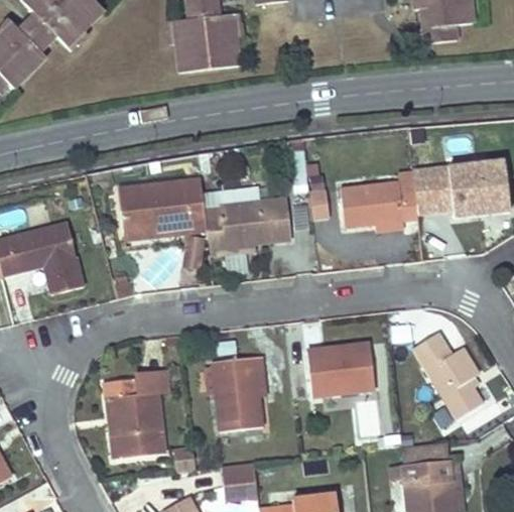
[(27,0),(26,2),(37,13),(57,33),(70,45),(87,28),(106,8),(97,0),(27,0)]
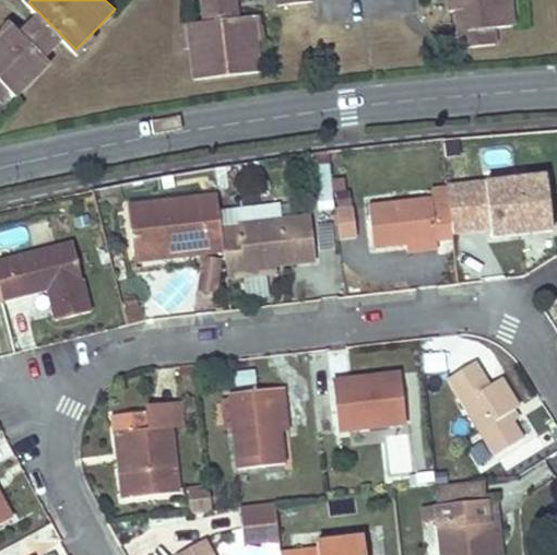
[(205,0),(208,19),(236,14),(234,0),(205,0)]
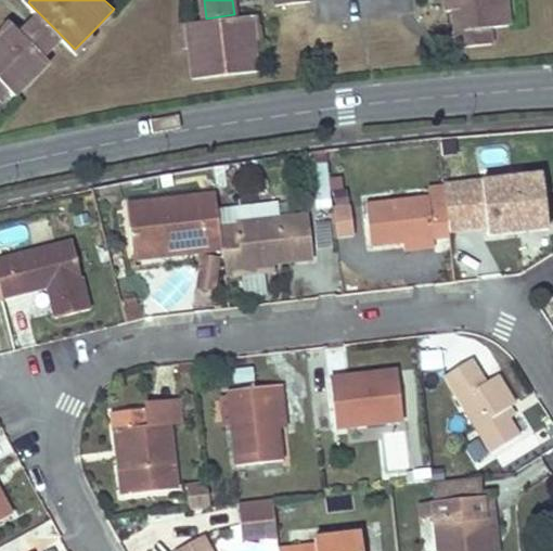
[(446,0),(447,9),(454,9),(463,8),(466,27),(457,28),(459,47),(493,42),(491,25),(511,23),(508,0),(446,0)]
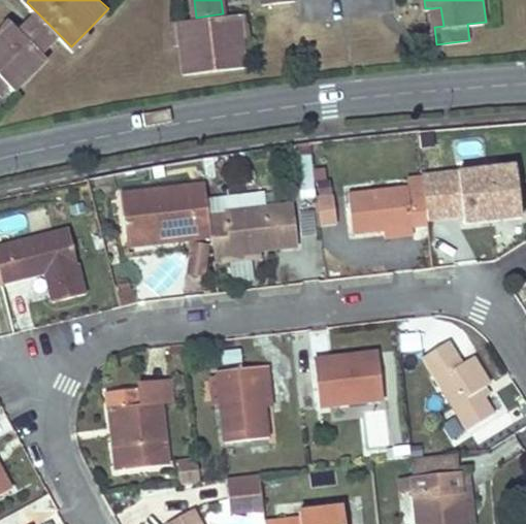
[(440,7),(432,8),(434,27),(444,26),(440,7)]
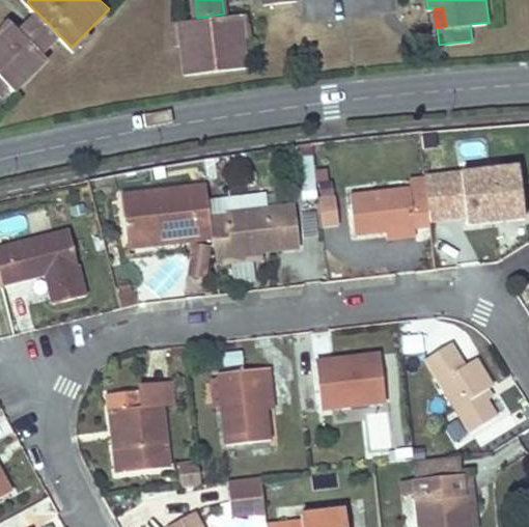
[(248,10),(241,11),(244,36),(251,35),(248,10)]
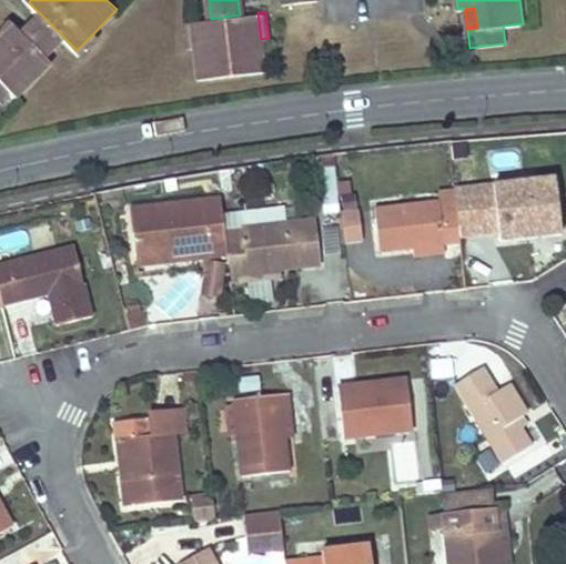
[(211,19),(193,21),(196,46),(200,77),(264,69),(261,39),(258,12),(240,14),(211,19)]
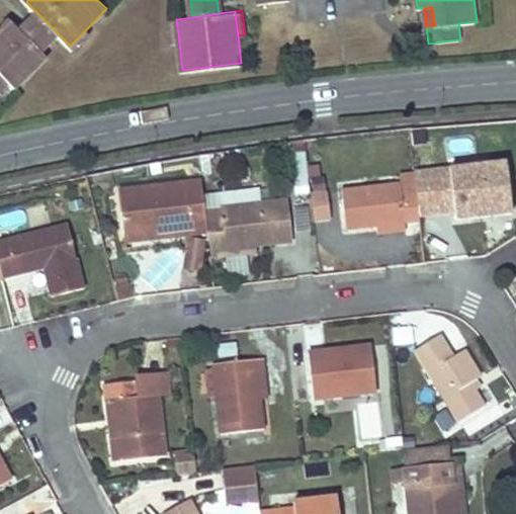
[(37,13),(21,29),(41,50),(58,33),(37,13)]
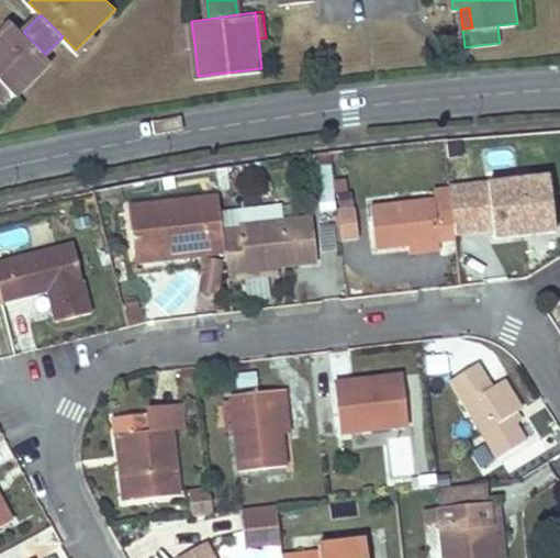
[(0,30),(0,40),(15,24),(11,20),(0,30)]
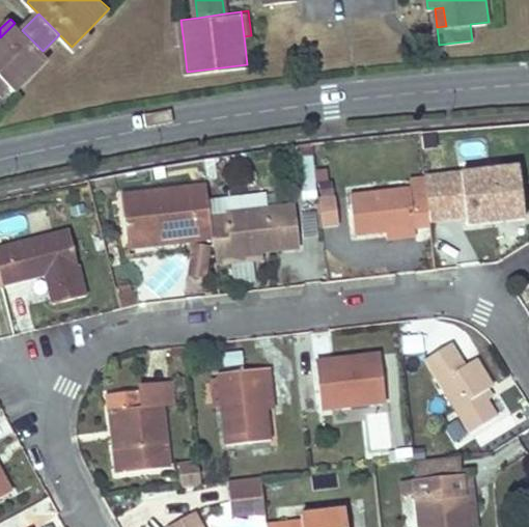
[(184,43),(181,20),(172,20),(175,44),(184,43)]
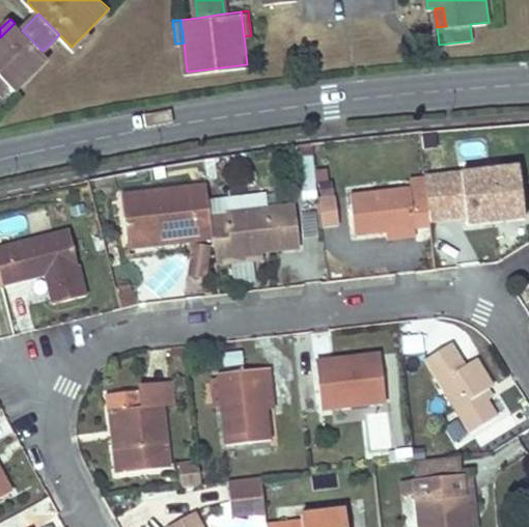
[(0,91),(9,82),(16,89),(49,57),(43,51),(22,30),(15,23),(0,37),(0,91)]
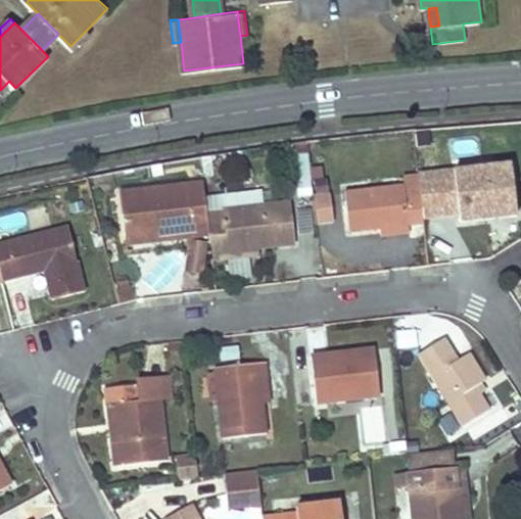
[(88,29),(70,46),(74,50),(91,33),(88,29)]
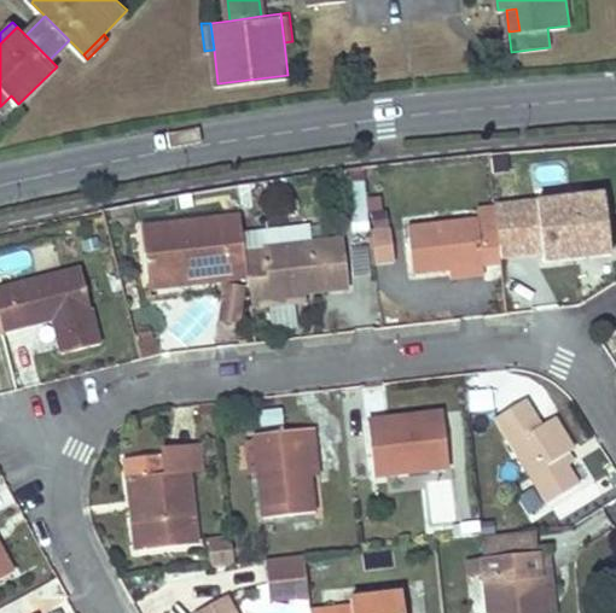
[(364,163),(348,167),(349,179),(350,179),(366,177),(364,163)]
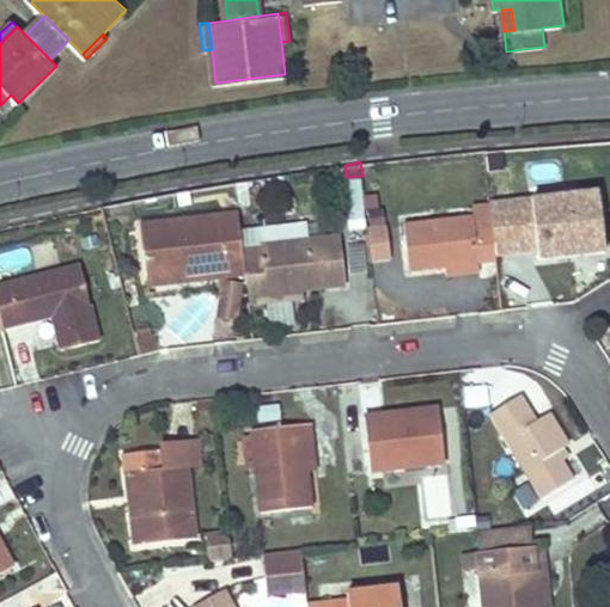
[(363,176),(347,177),(351,209),(366,208),(363,176)]
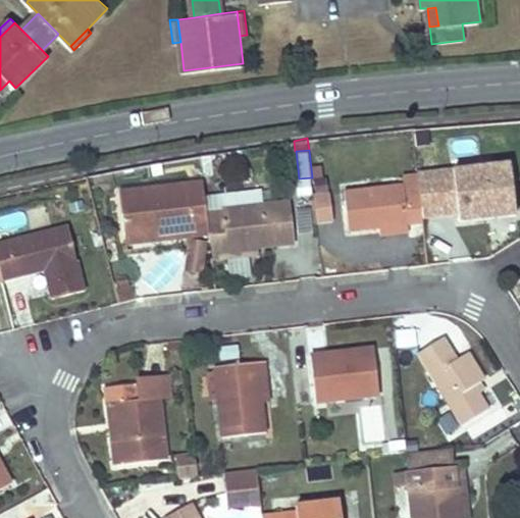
[(325,174),(324,162),(314,163),(316,175),(325,174)]
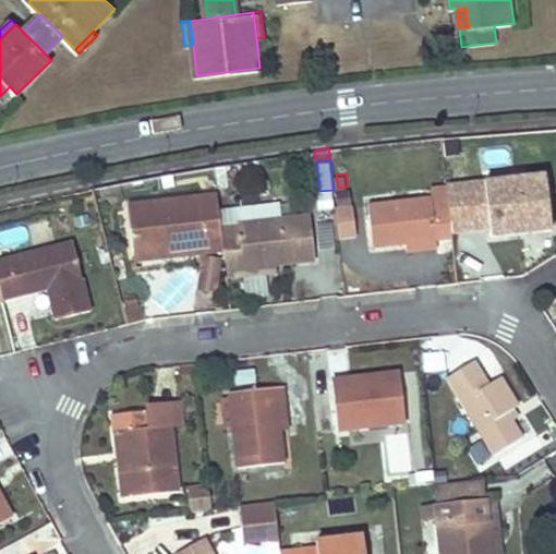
[(545,173),(486,180),(491,227),(492,232),(553,226),(545,173)]
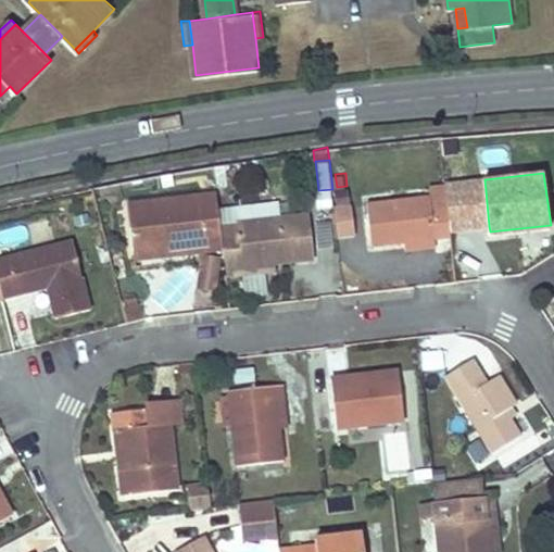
[(489,226),(485,179),(448,184),(452,230),(489,226)]
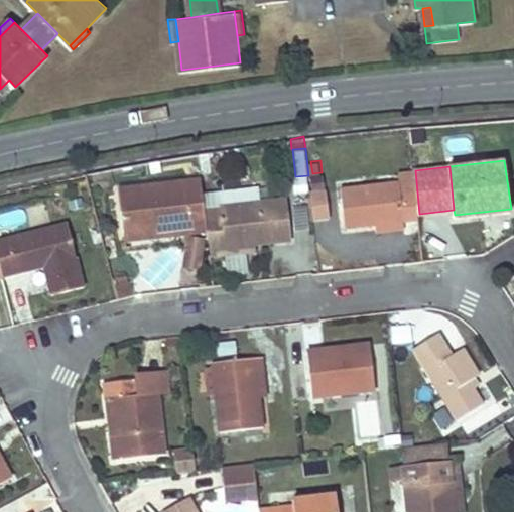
[(345,226),(377,223),(404,220),(420,219),(419,214),(415,170),(399,172),(399,179),(342,185),(345,226)]
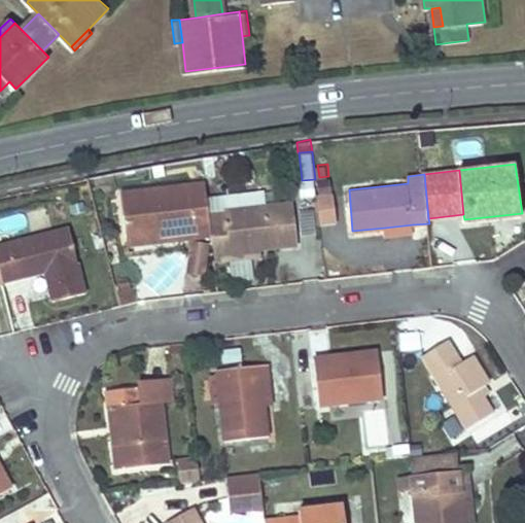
[(206,183),(123,192),(127,233),(193,228),(194,235),(212,234),(211,221),(206,183)]
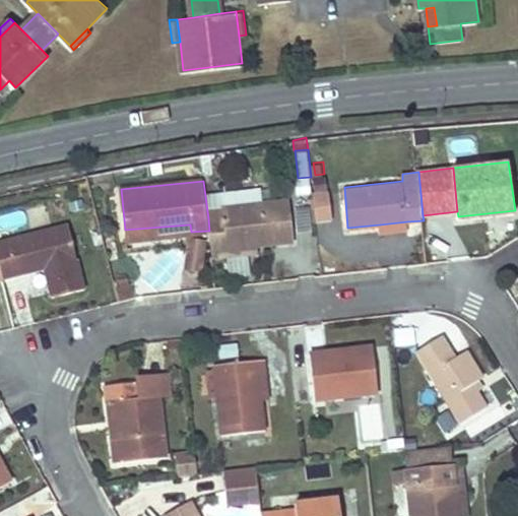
[(210,195),(212,207),(267,201),(265,189),(210,195)]
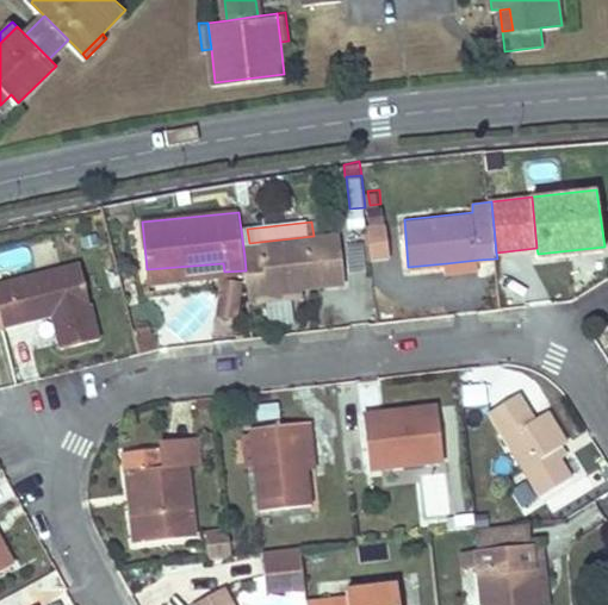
[(392,256),(389,222),(373,224),(377,257),(392,256)]
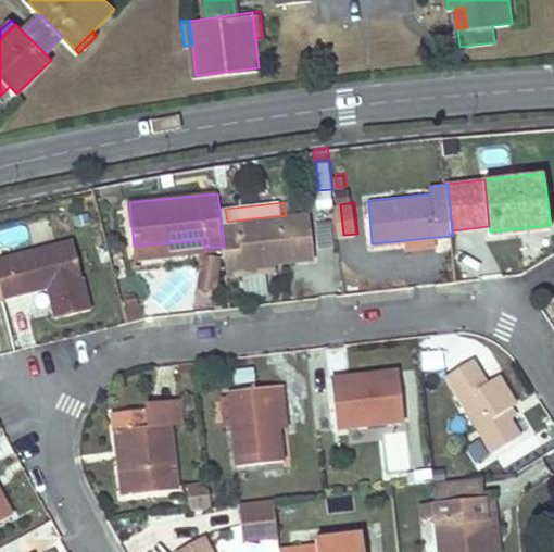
[(286,215),(227,222),(223,222),(229,274),(247,272),(246,264),(275,261),(314,256),(310,212),(286,215)]
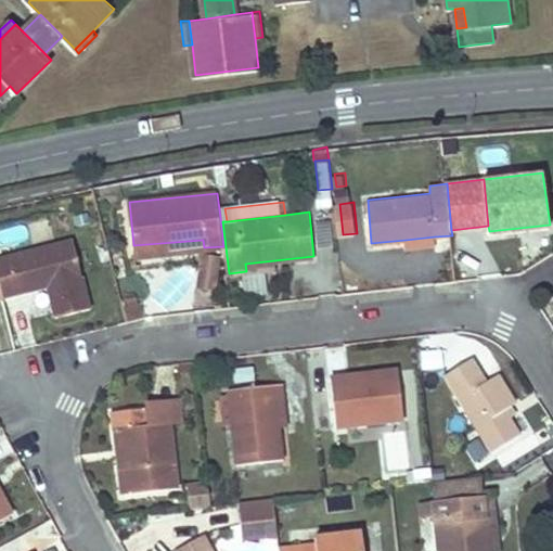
[(336,247),(334,219),(318,220),(320,248),(336,247)]
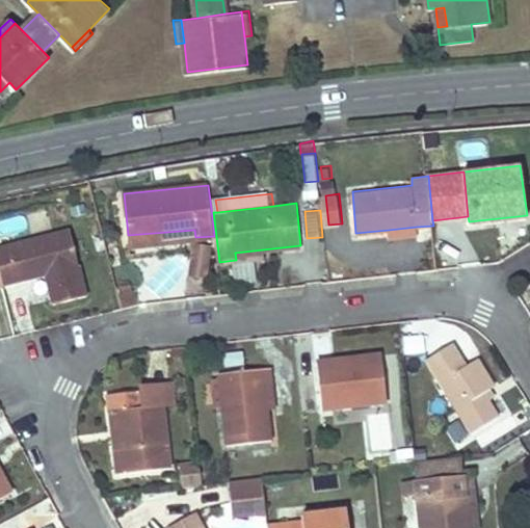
[(417,227),(389,230),(390,238),(418,234),(417,227)]
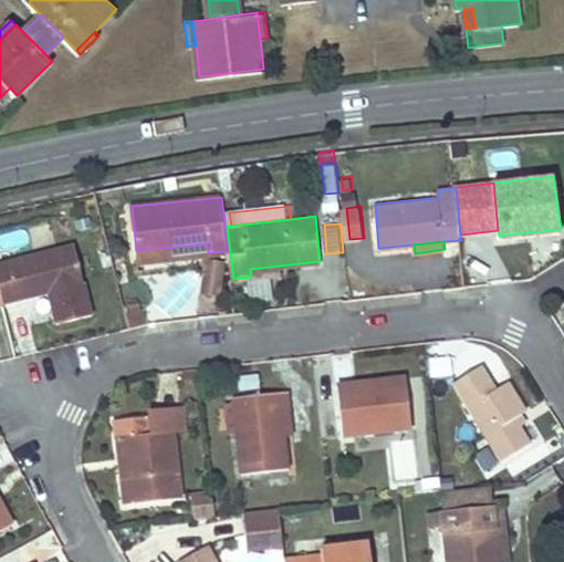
[(75,245),(0,261),(0,283),(4,300),(50,290),(60,288),(62,299),(66,318),(91,312),(75,245)]
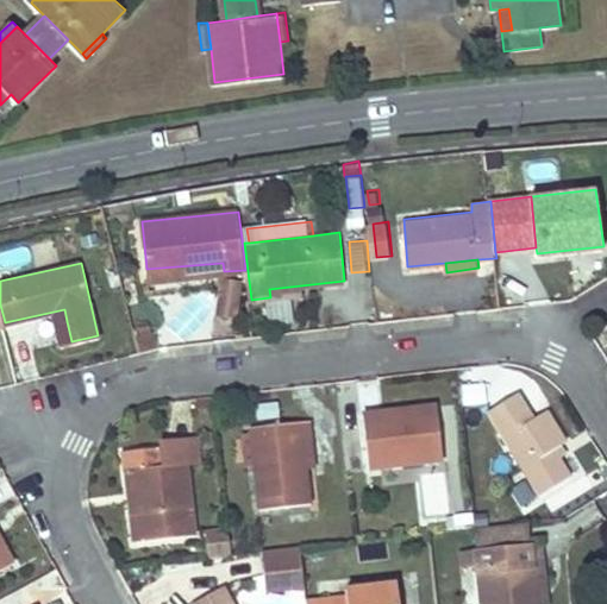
[(223,263),(146,269),(148,280),(224,271),(223,263)]
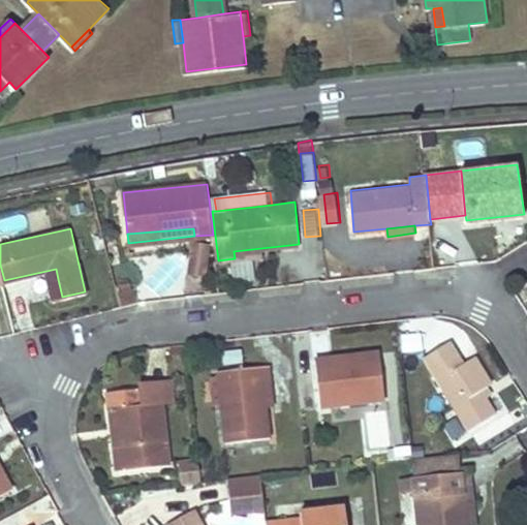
[(261,248),(234,251),(235,258),(262,255),(261,248)]
